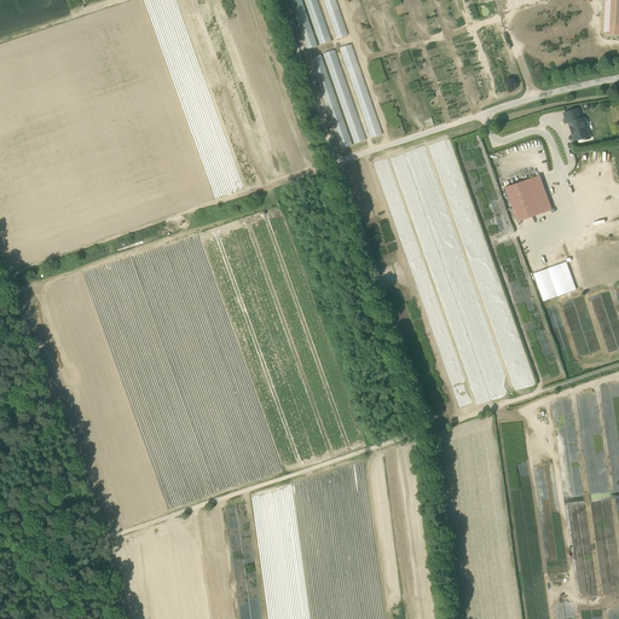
[(288,0),(305,50),(317,46),(301,0),(288,0)]
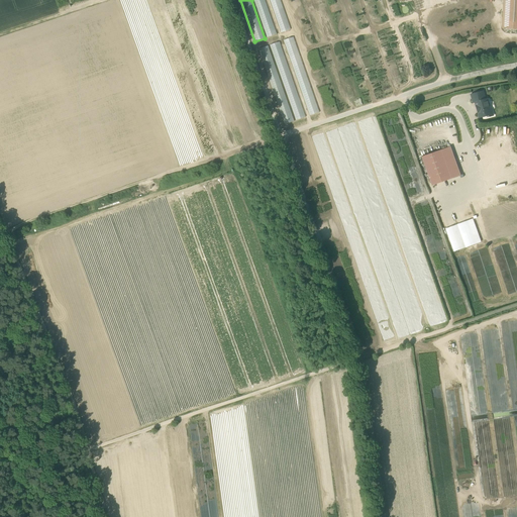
[(275,35),(264,0),(253,0),(265,37),(275,35)]
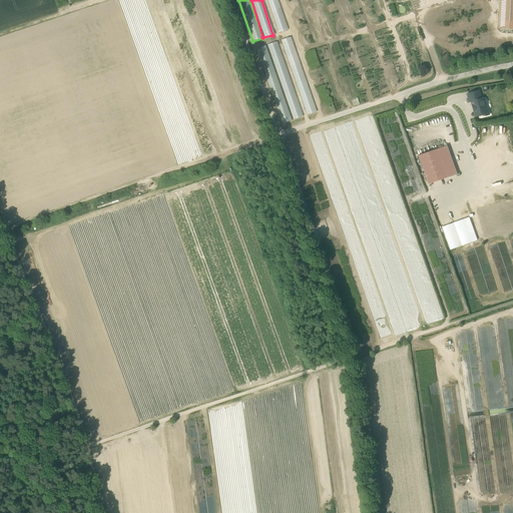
[(287,30),(278,0),(267,0),(277,33),(287,30)]
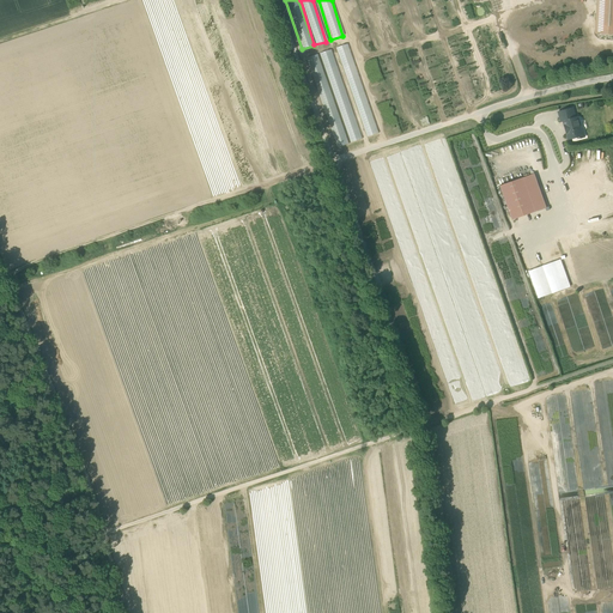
[(612,0),(598,0),(596,32),(612,34),(612,0)]
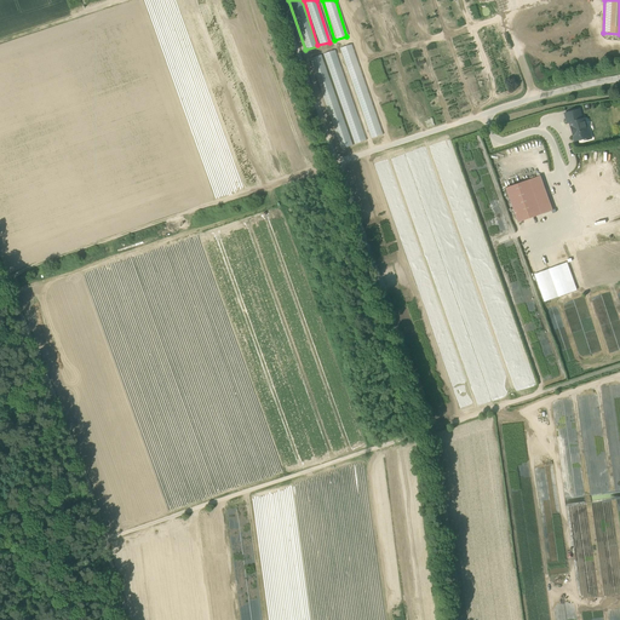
[(382,136),(355,44),(343,47),(369,139),(382,136)]
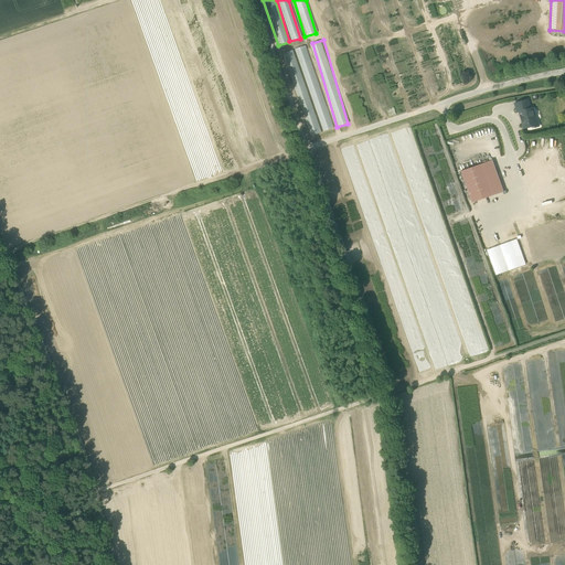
[(331,129),(308,45),(297,48),(321,131),(331,129)]
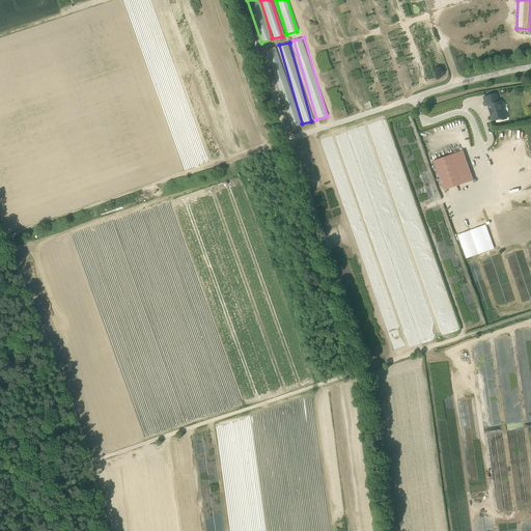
[(291,128),(301,124),(276,47),(267,50),(291,128)]
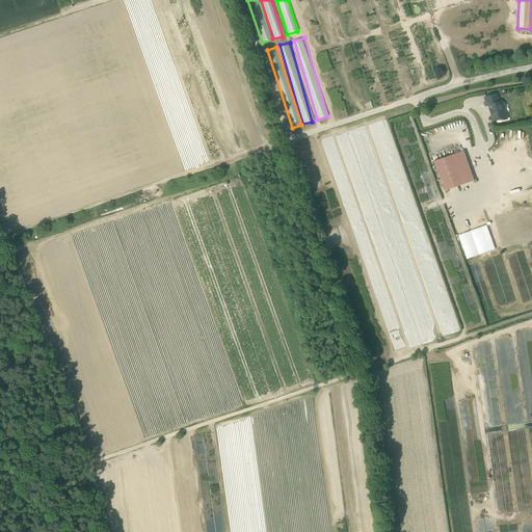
[(491,115),(494,121),(503,118),(504,120),(508,118),(506,112),(504,113),(501,102),(499,102),(498,98),(485,101),(487,105),(489,105),(490,109),(491,110),(493,114),(491,115)]
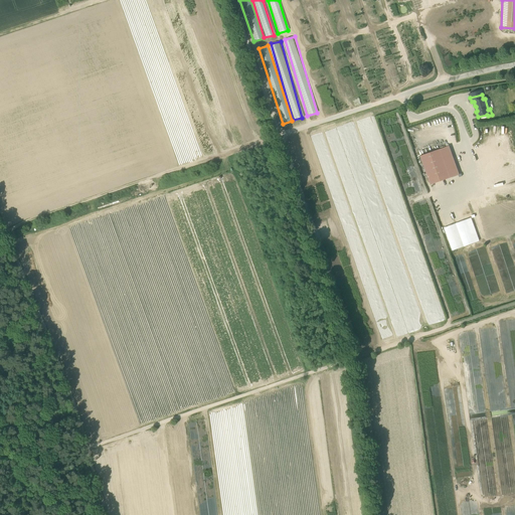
[(449,146),(440,149),(448,172),(457,169),(449,146)]
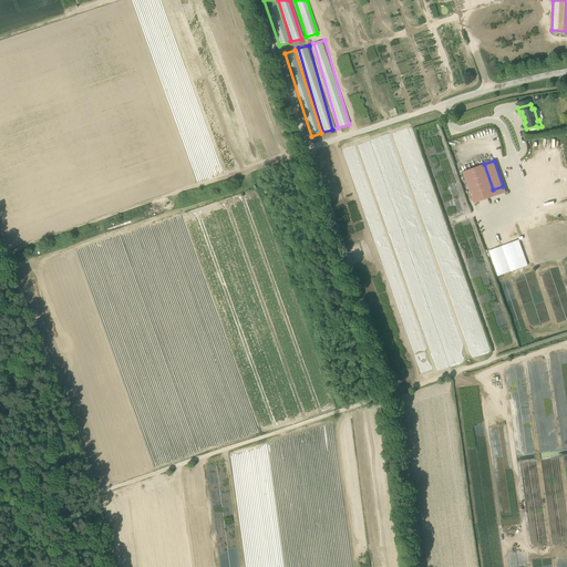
[(493,189),(484,164),(463,172),(472,197),(493,189)]
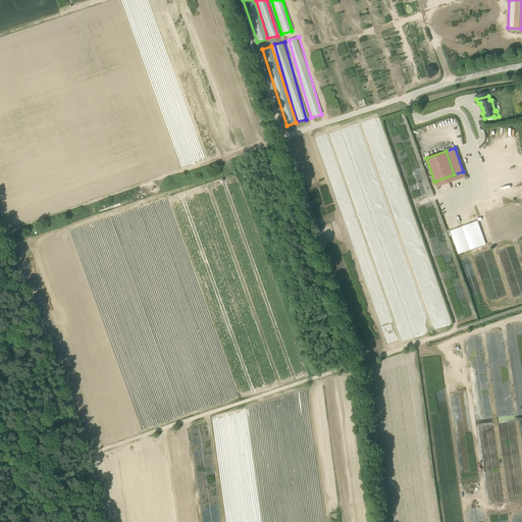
[(454,174),(456,180),(465,177),(463,171),(454,174)]
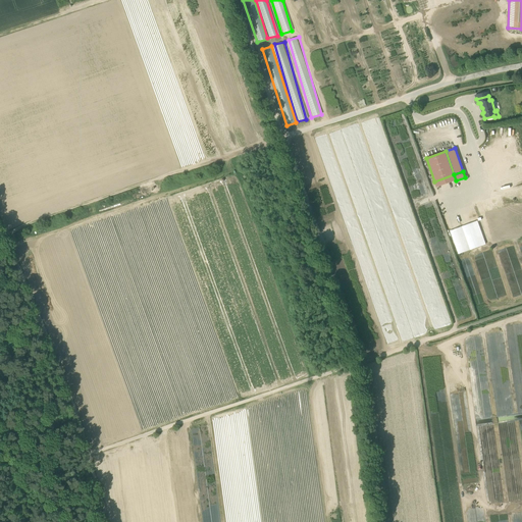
[(436,188),(456,180),(454,174),(434,181),(436,188)]
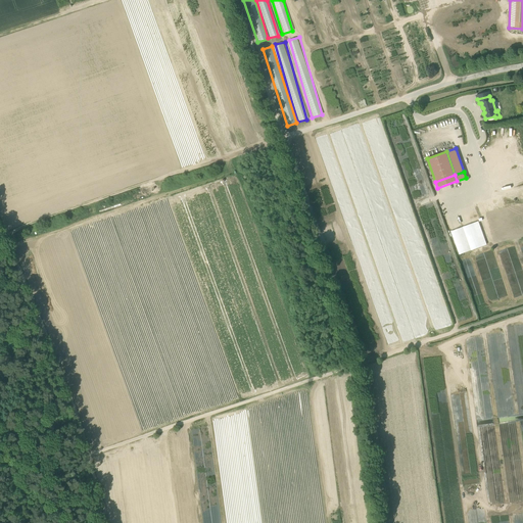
[(474,224),(482,246),(487,245),(479,222),(474,224)]
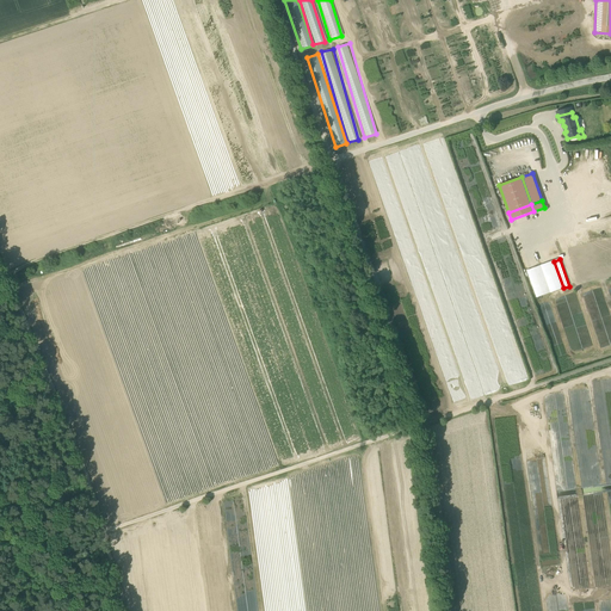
[(541,266),(550,292),(563,288),(554,261),(541,266)]
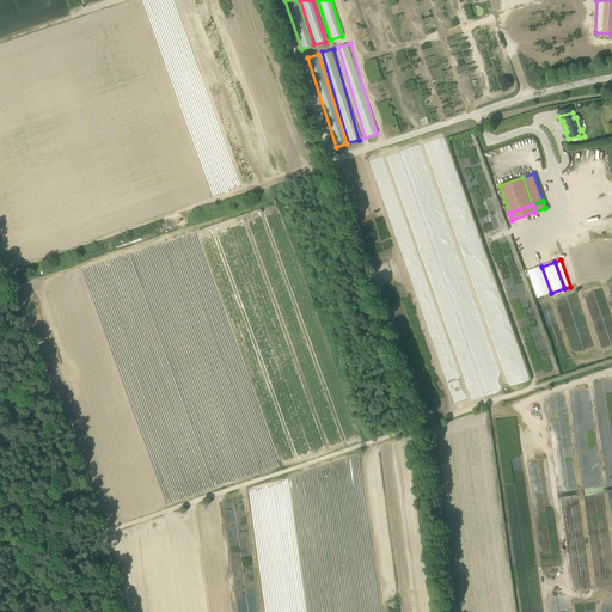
[(542,267),(527,271),(537,298),(551,293),(542,267)]
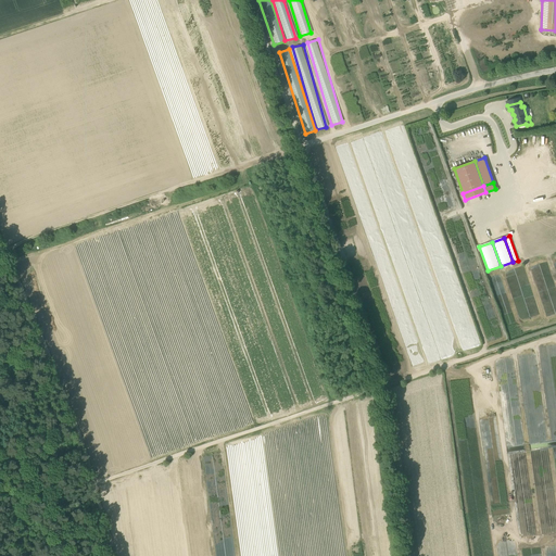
[(512,268),(491,276),(512,333),(555,318),(548,299),(525,306),(512,268)]
